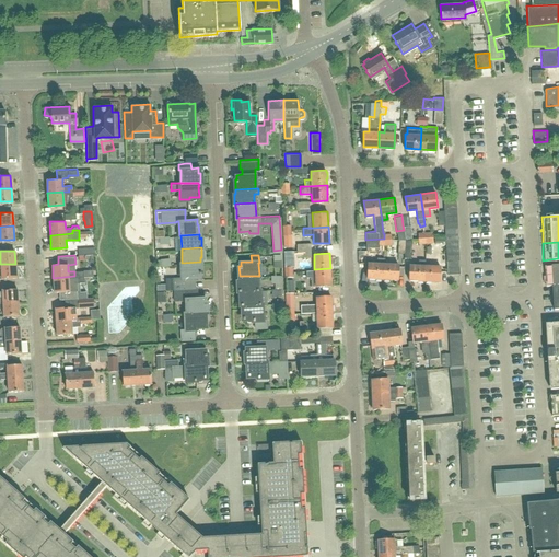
[(367,277),(382,278),(383,263),(383,257),(376,256),(376,263),(368,262),(367,277)]
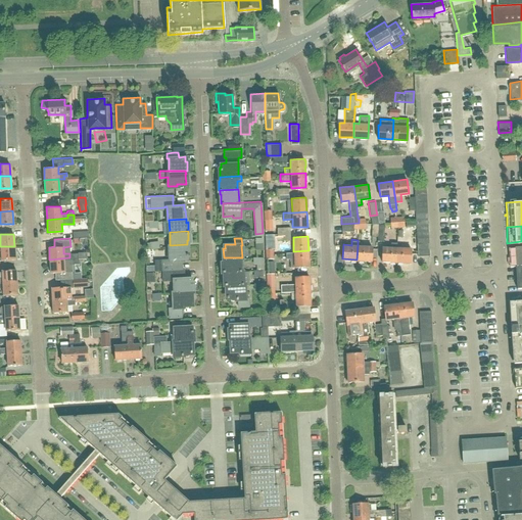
[(381,261),(395,262),(396,247),(396,241),(390,241),(390,246),(382,246),(381,261)]
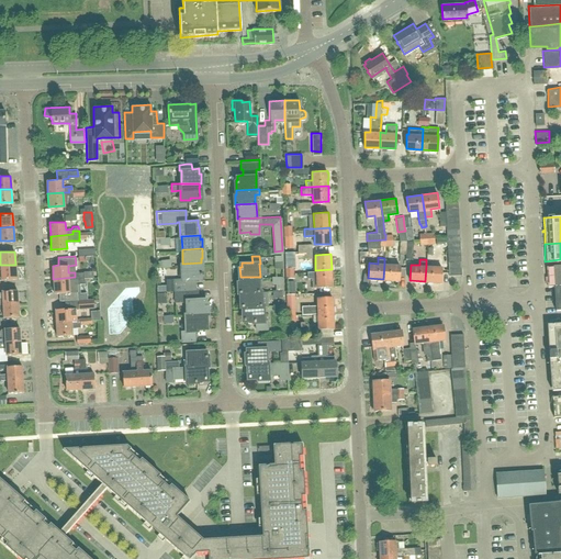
[(168,289),(177,289),(194,288),(193,278),(200,278),(200,272),(201,272),(201,263),(182,264),(181,264),(181,277),(168,278),(168,289)]
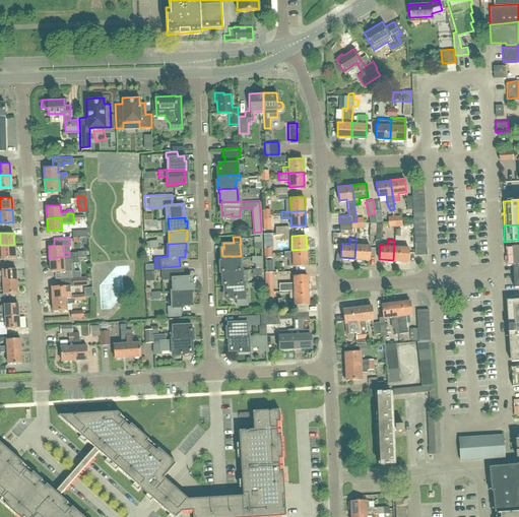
[(370,245),(355,244),(354,258),(369,259),(370,245)]
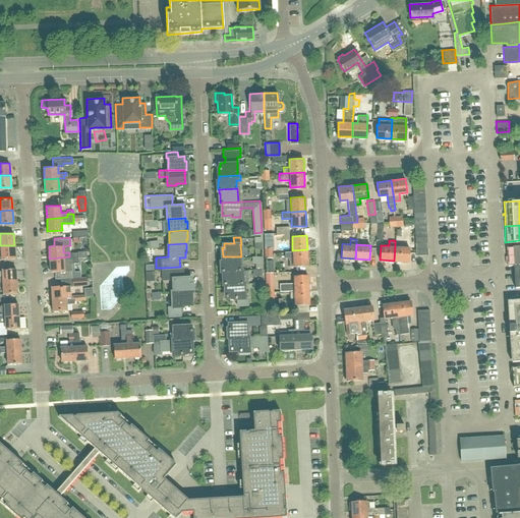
[(519,244),(506,245),(507,265),(513,264),(513,266),(519,265),(519,244)]
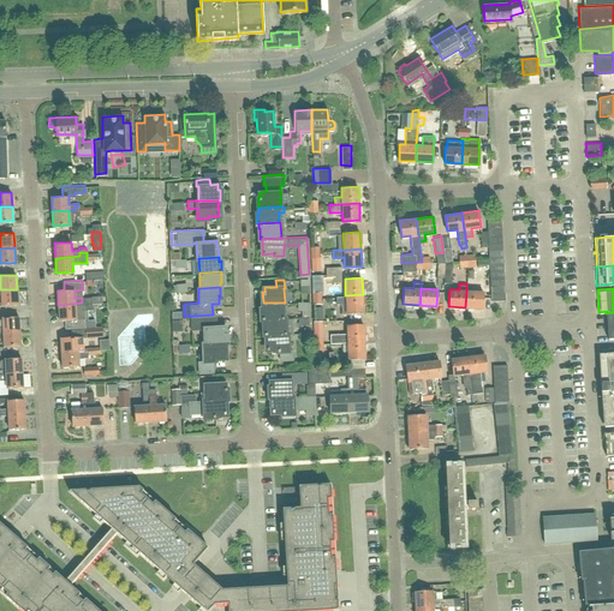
[(0,304),(18,304),(17,289),(0,289),(0,304)]
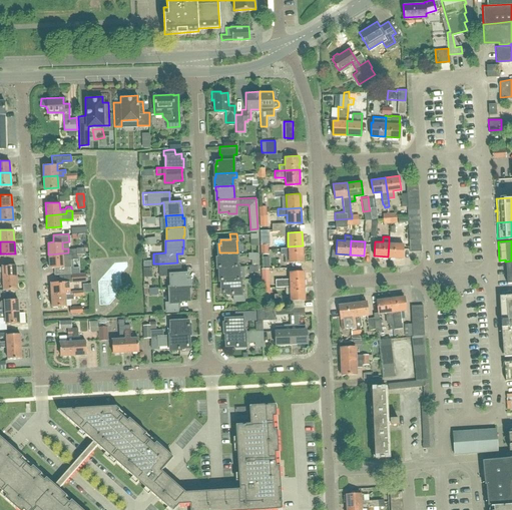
[(403,242),(389,242),(388,257),(402,257),(403,242)]
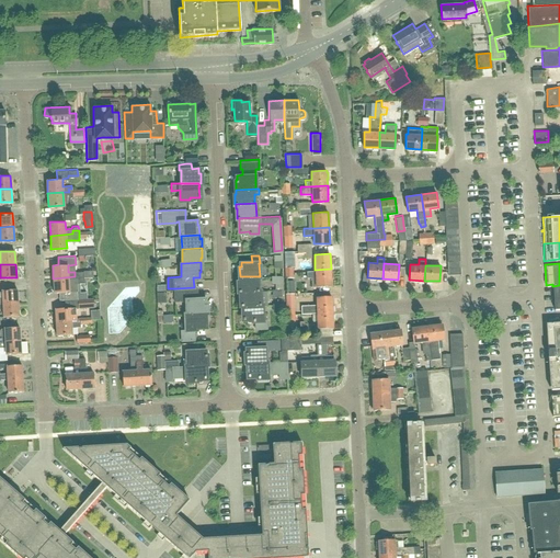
[(331,269),(315,270),(316,285),(331,285),(331,269)]
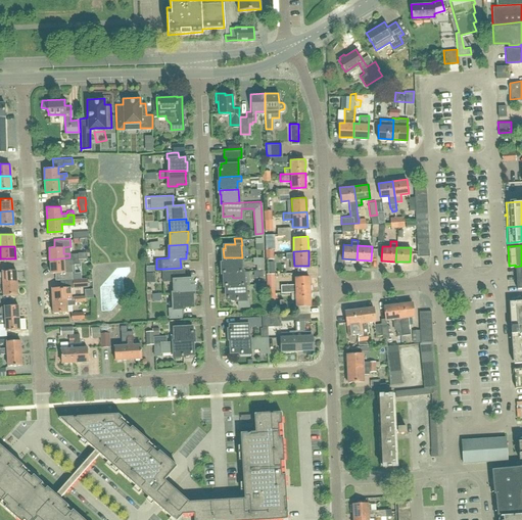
[(60,279),(72,279),(73,279),(73,270),(64,271),(64,264),(78,264),(77,252),(69,253),(69,257),(49,260),(50,272),(56,271),(56,280),(60,279)]
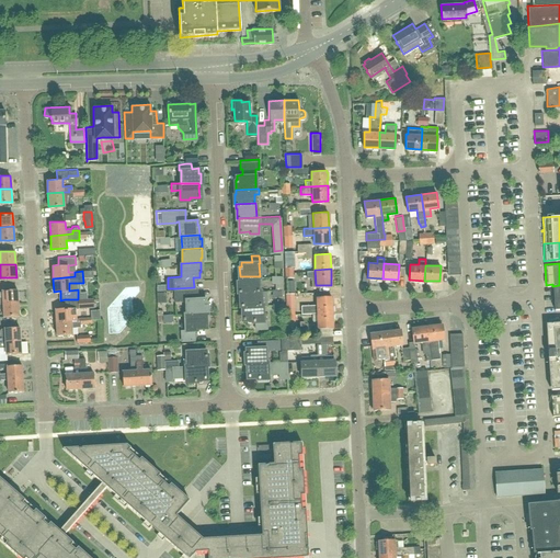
[(259,289),(258,276),(240,276),(240,277),(239,277),(239,281),(238,281),(238,292),(240,291),(259,289)]
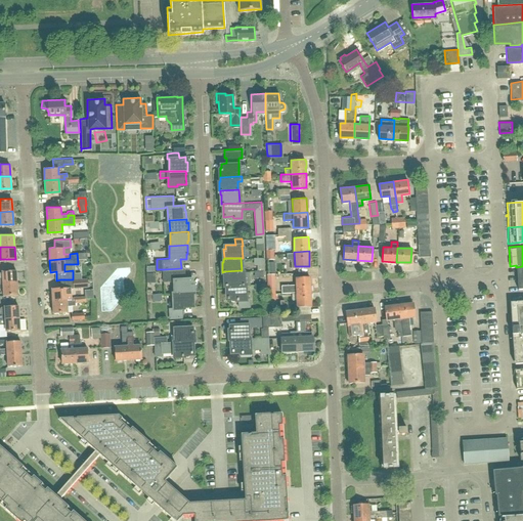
[(182,268),(181,268),(165,269),(165,279),(174,279),(174,292),(174,293),(191,292),(192,292),(192,283),(190,283),(190,278),(183,278),(182,268)]
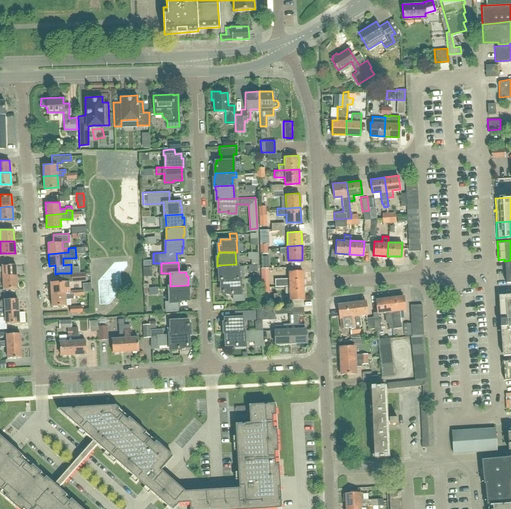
[(0,275),(16,275),(15,263),(2,264),(2,270),(0,269),(0,275)]
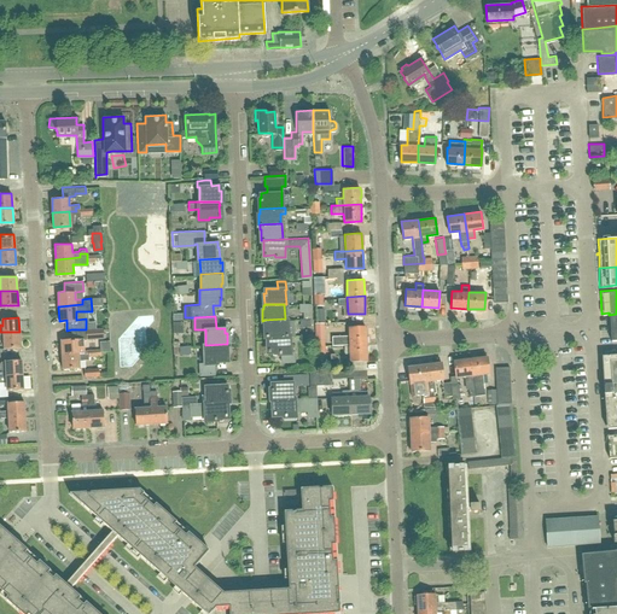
[(286,319),(285,319),(265,320),(265,337),(267,335),(287,334),(286,319)]
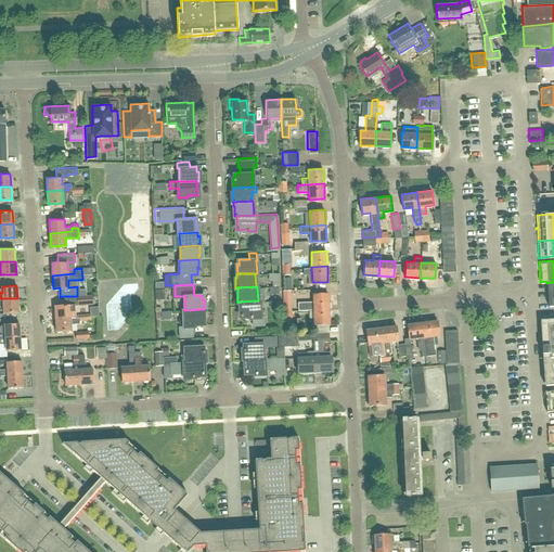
[(329,308),(327,292),(313,293),(313,300),(298,302),(298,309),(313,308),(329,308)]
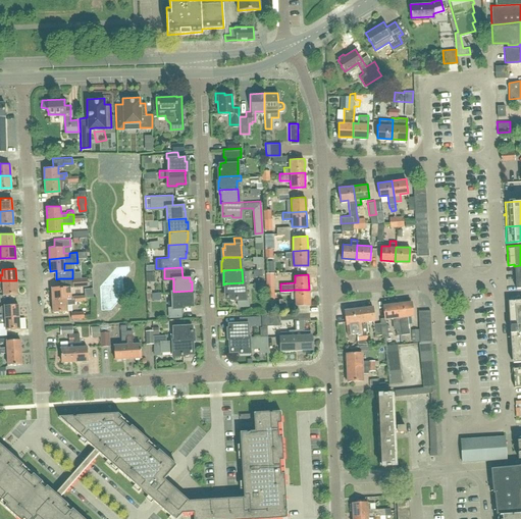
[(86,277),(72,278),(71,278),(71,286),(86,284),(86,277)]
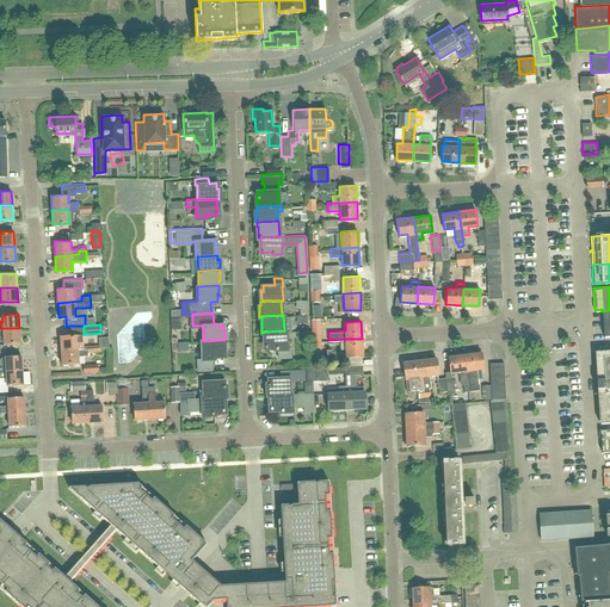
[(0,333),(4,334),(4,344),(20,342),(19,328),(0,328),(0,333)]
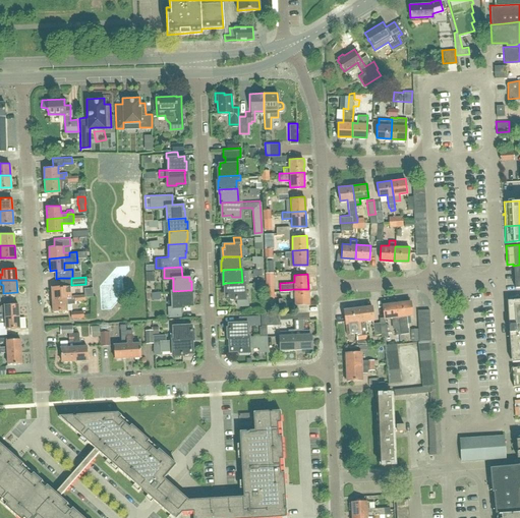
[(243,282),(242,282),(225,283),(225,287),(226,287),(226,296),(235,296),(235,297),(237,297),(237,304),(247,303),(247,296),(244,296),(243,282)]
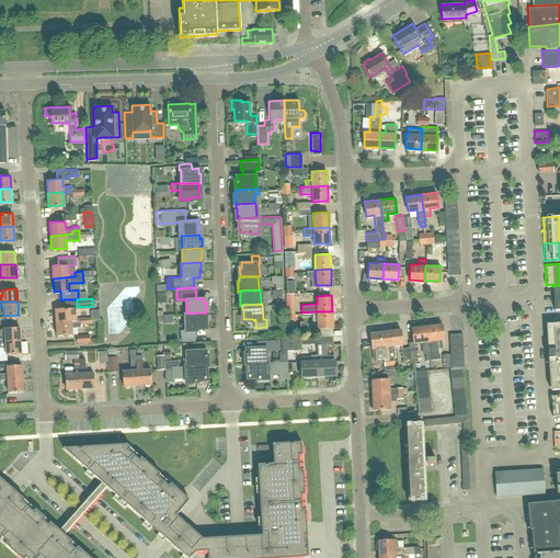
[(55,308),(56,321),(78,320),(78,318),(76,318),(76,307),(55,308)]
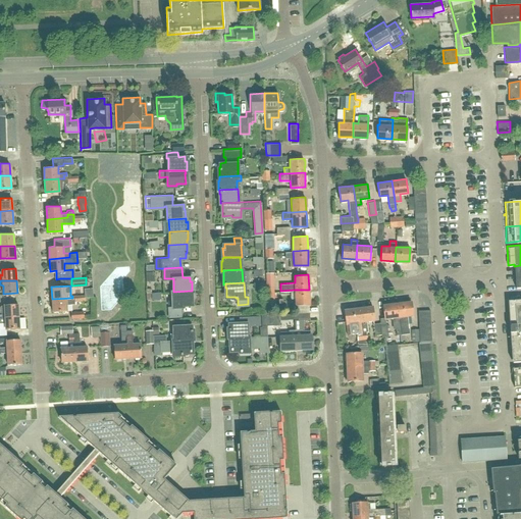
[(309,290),(295,290),(295,304),(310,304),(309,290)]
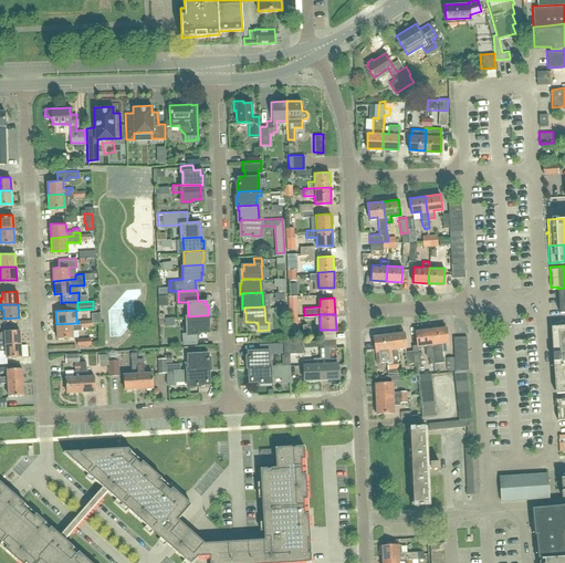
[(187,315),(187,332),(182,333),(184,342),(196,342),(196,332),(197,332),(197,330),(207,330),(207,319),(207,315),(188,316),(188,315),(187,315)]
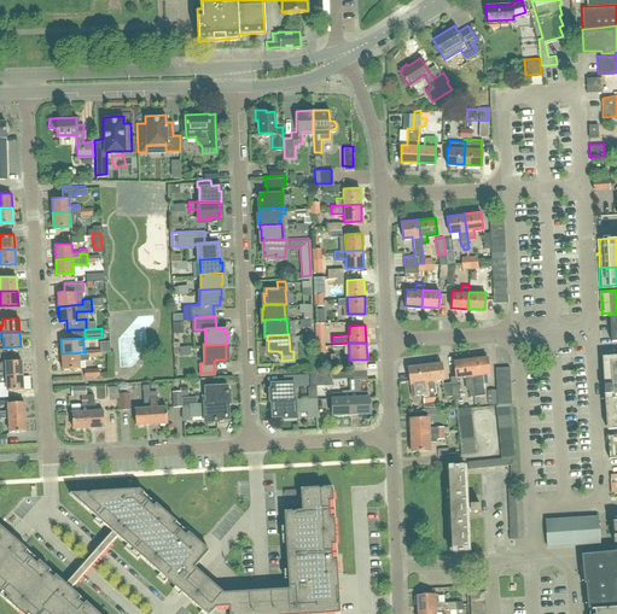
[(86,348),(86,350),(86,352),(62,354),(63,368),(79,367),(79,357),(88,356),(88,354),(94,354),(93,348),(86,348)]
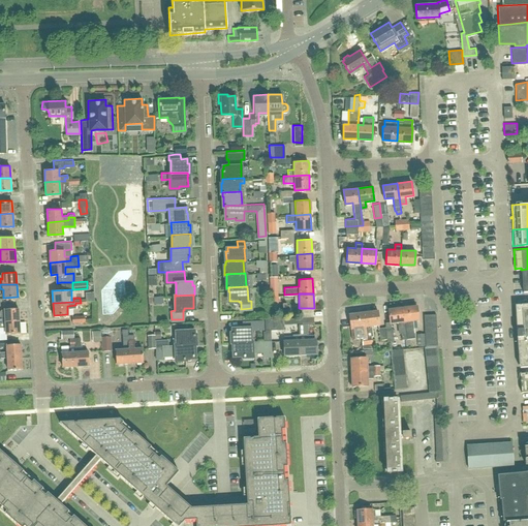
[(527,302),(515,303),(517,342),(519,366),(527,365),(527,302)]
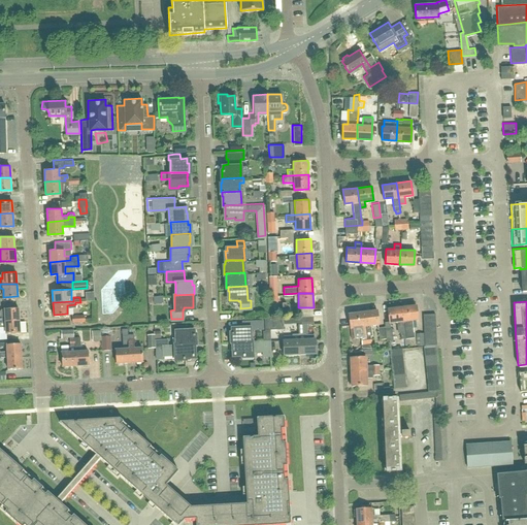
[(414,336),(412,319),(418,319),(416,304),(401,305),(403,320),(405,337),(414,336)]
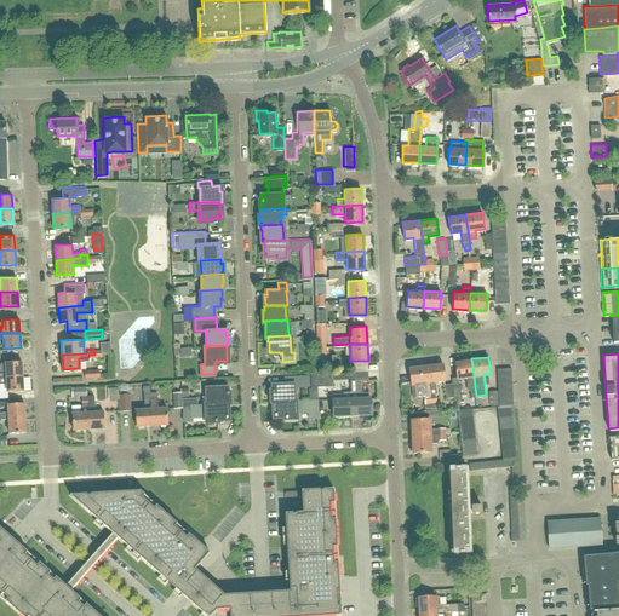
[(474,375),(471,358),(465,360),(454,361),(457,378),(465,376),(466,389),(469,389),(470,396),(476,396),(474,375)]
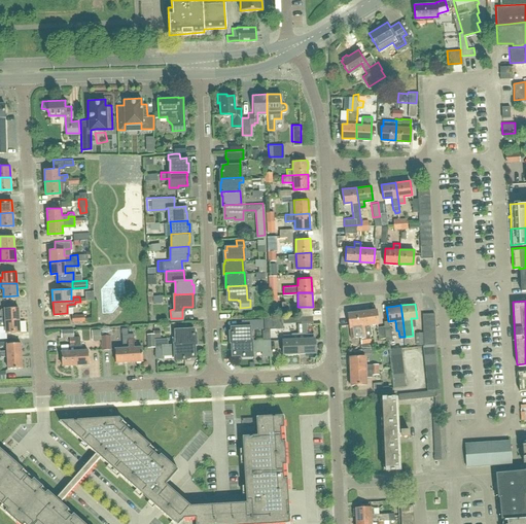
[(0,319),(19,318),(18,306),(4,307),(4,313),(0,313),(0,319)]
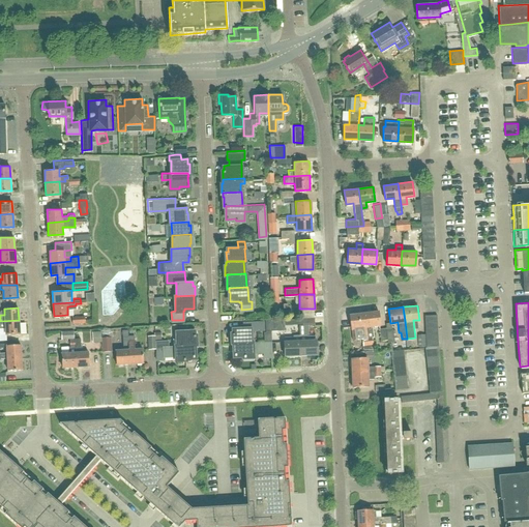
[(378,310),(363,312),(365,326),(366,337),(368,344),(373,343),(372,337),(374,337),(373,325),(380,324),(378,310)]
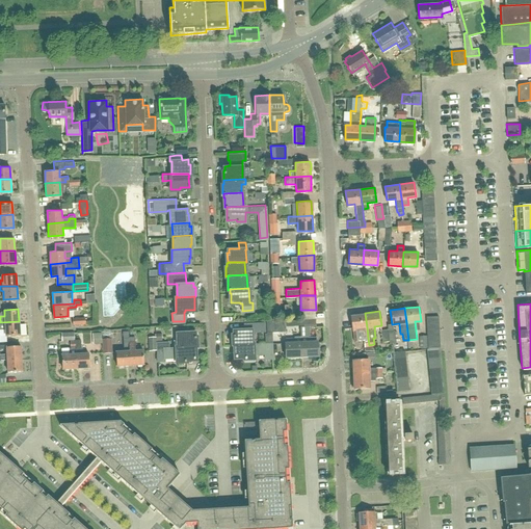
[(362,328),(367,327),(365,313),(350,315),(352,329),(353,335),(362,334),(362,328)]
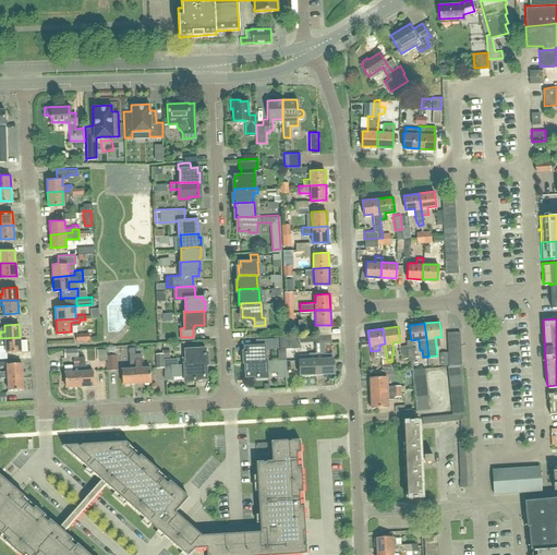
[(315,351),(316,373),(333,372),(333,357),(331,357),(331,352),(321,352),(321,340),(330,340),(330,333),(318,334),(314,334),(315,351)]
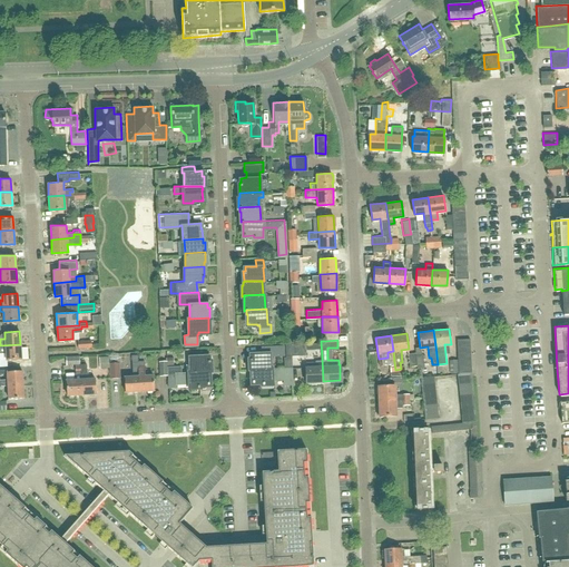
[(305,353),(305,342),(291,342),(291,344),(291,353),(291,354),(305,353)]
